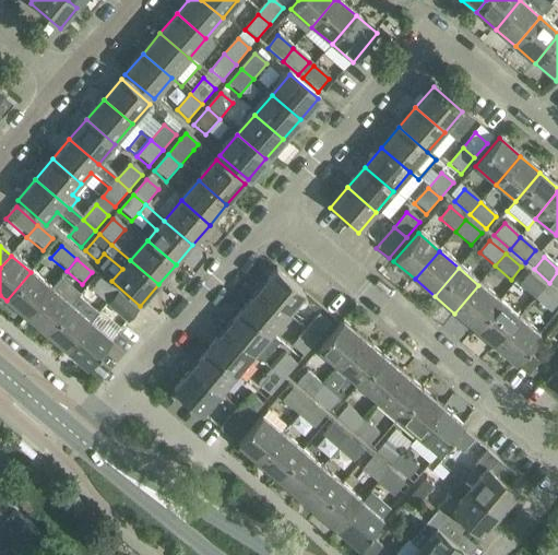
[(286,316),(305,295),(275,271),(258,292),(286,316)]
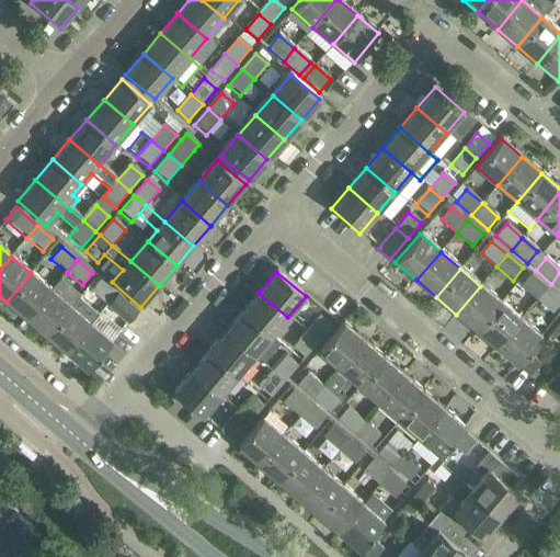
[(50,291),(31,273),(7,302),(26,319),(50,291)]
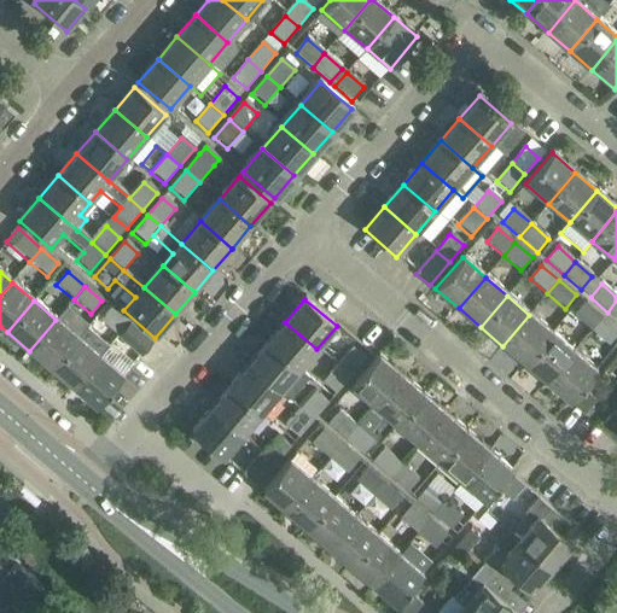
[(592,331),(603,317),(586,303),(574,316),(592,331)]
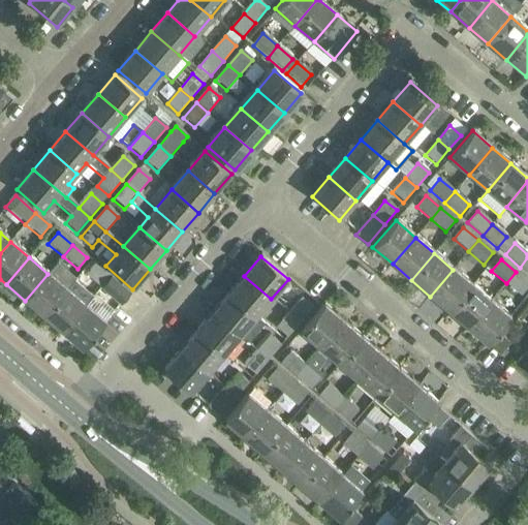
[(86,276),(100,288),(111,277),(95,265),(86,276)]
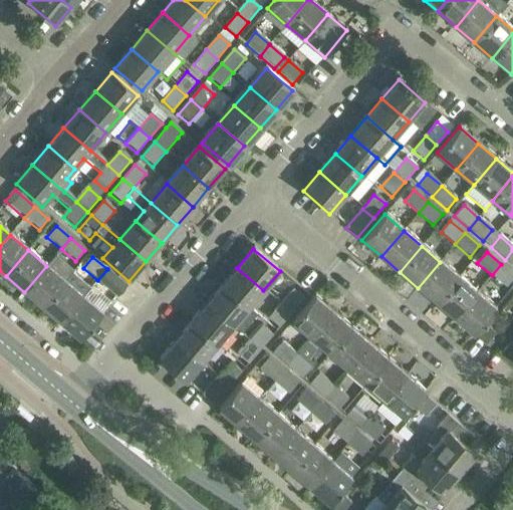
[(458,277),(440,262),(418,288),(436,303),(458,277)]
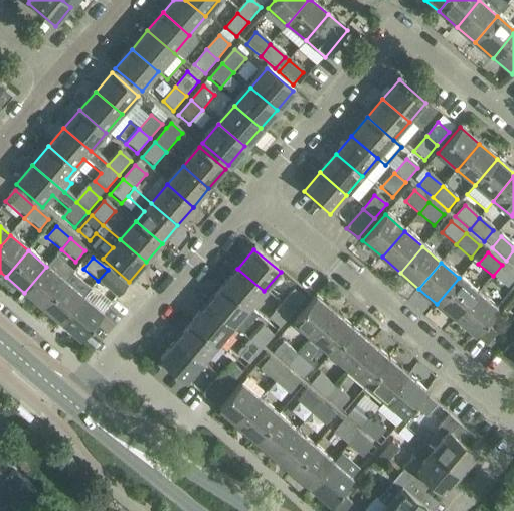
[(513,280),(513,275),(502,265),(493,276),(507,289),(513,280)]
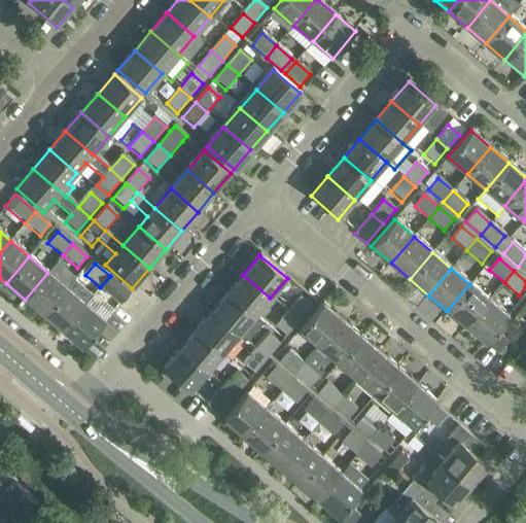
[(67,288),(47,273),(25,300),(43,316),(67,288)]
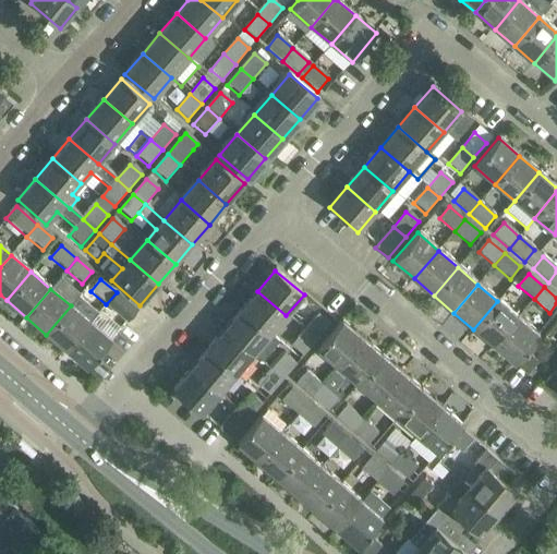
[(286,315),(257,291),(240,311),(269,336),(286,315)]
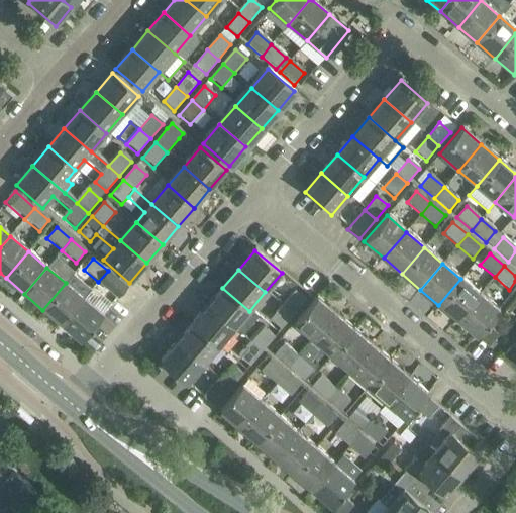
[(127,288),(108,271),(98,282),(117,299),(127,288)]
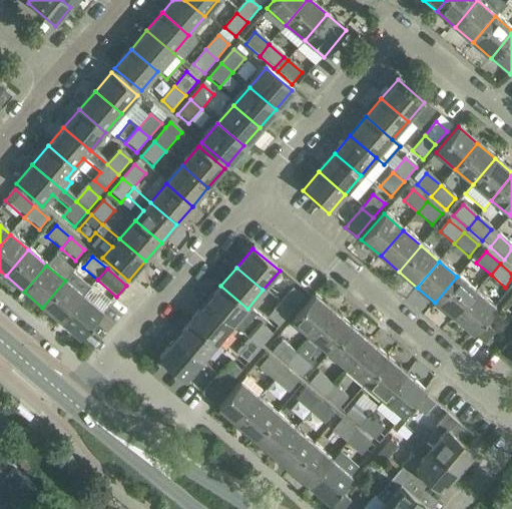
[(476,293),(457,277),(435,303),(453,319),(476,293)]
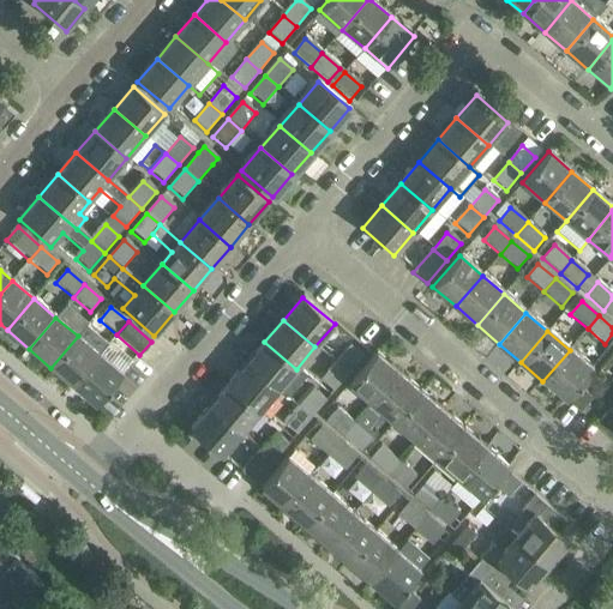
[(100,355),(78,336),(50,368),(72,386),(100,355)]
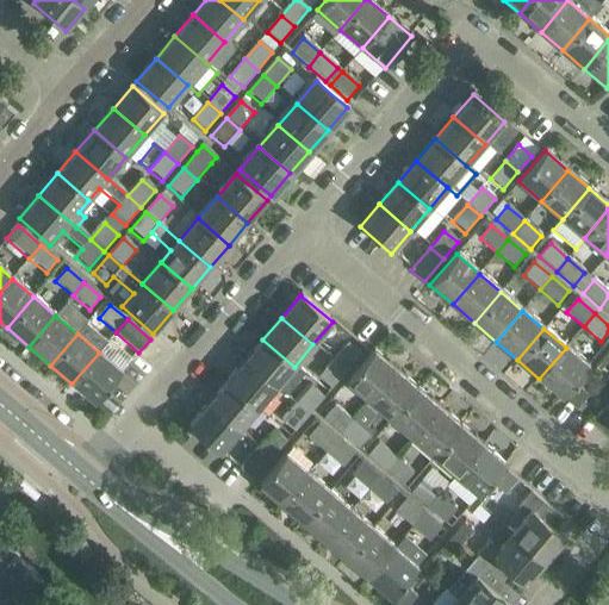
[(262,340),(244,361),(275,388),(281,393),(286,398),(305,375),(294,367),(262,340)]
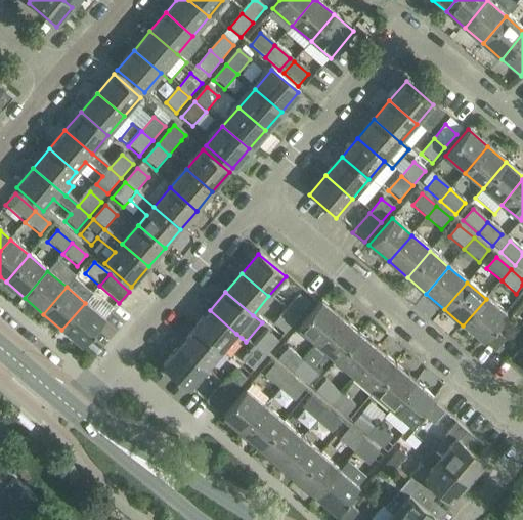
[(298,296),(286,311),(297,320),(309,306),(298,296)]
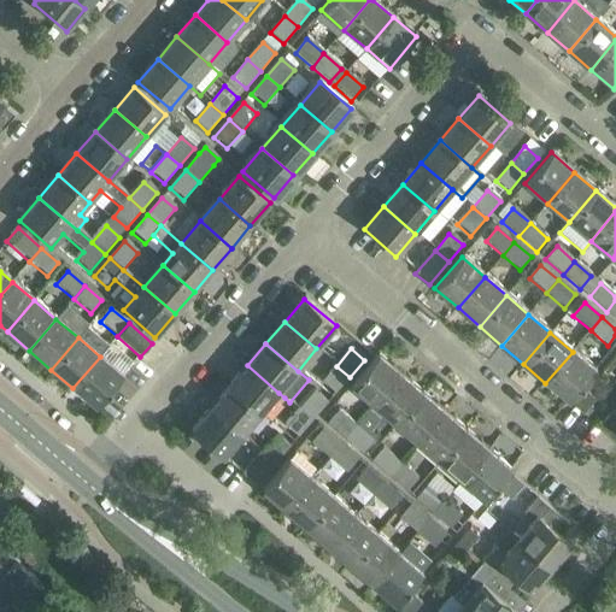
[(596,371),(573,352),(545,383),(568,402),(596,371)]
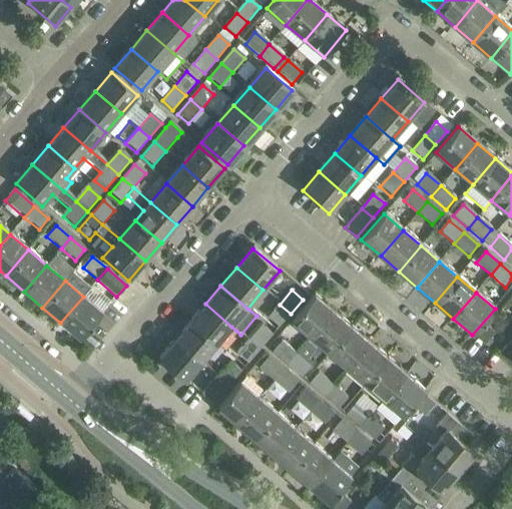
[(292,322),(311,338),(333,312),(314,296),(292,322)]
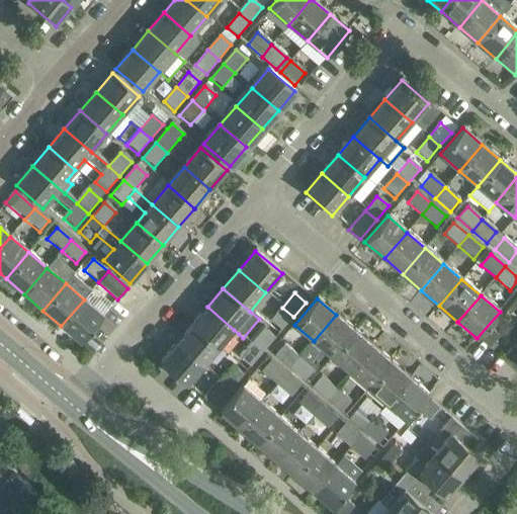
[(61,326),(80,343),(103,316),(84,300),(61,326)]
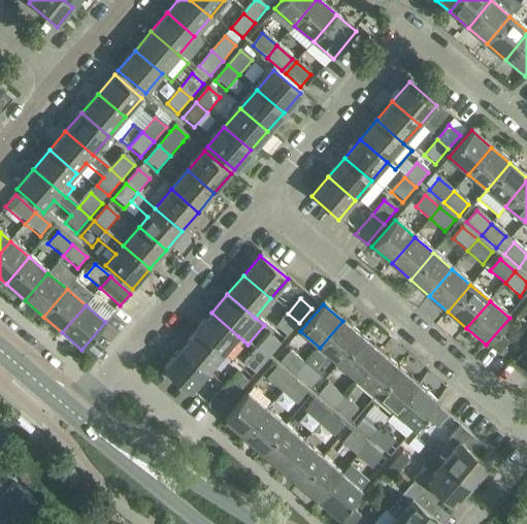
[(222,355),(238,336),(211,313),(195,331),(222,355)]
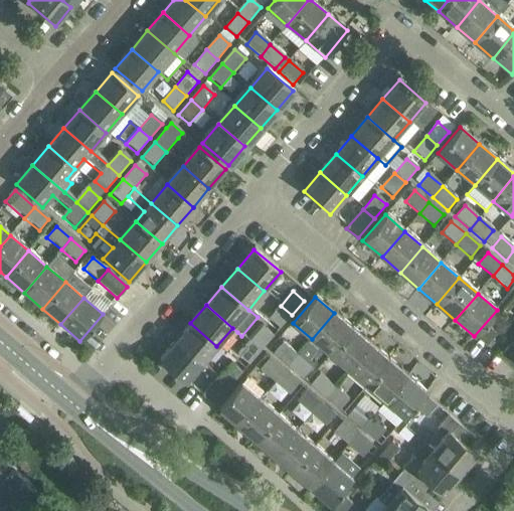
[(280,329),(292,315),(281,306),(268,320),(280,329)]
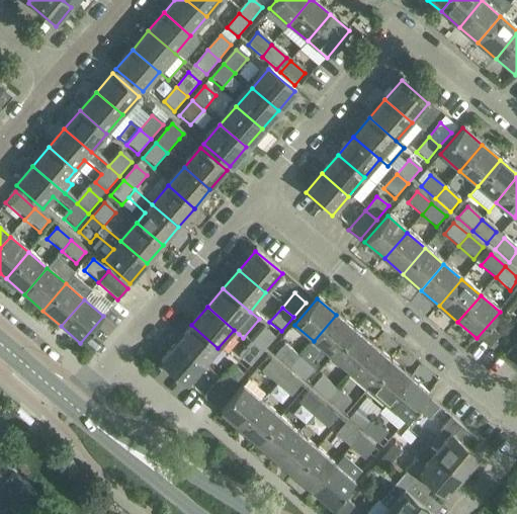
[(314,341),(332,357),(354,331),(336,315),(314,341)]
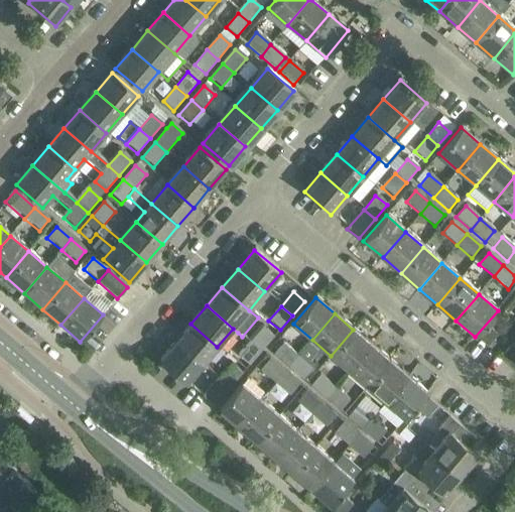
[(202,365),(217,347),(190,324),(175,343),(202,365)]
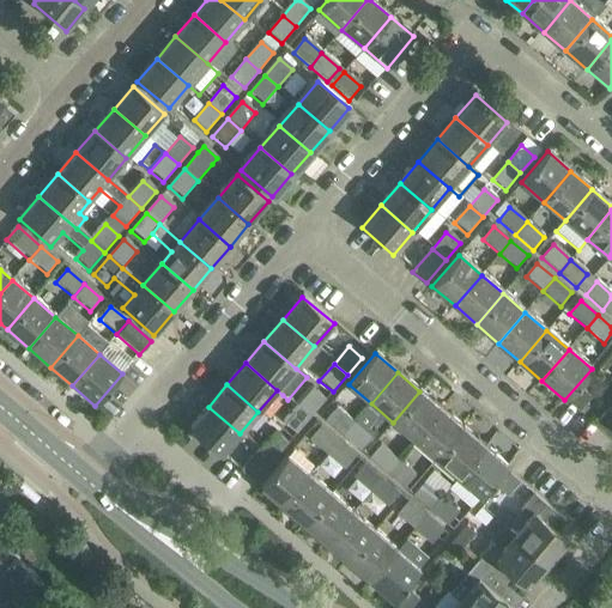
[(310,418),(325,401),(311,390),(297,407),(310,418)]
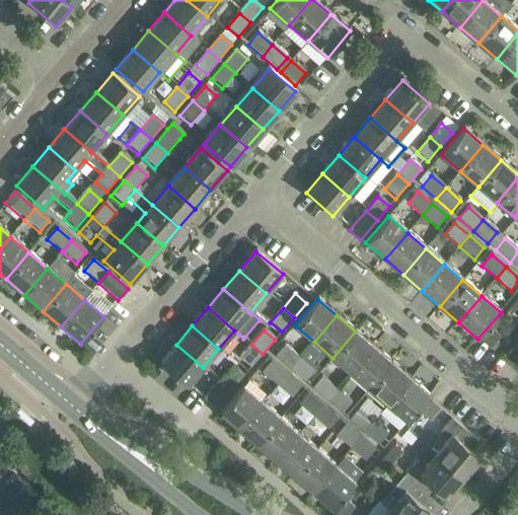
[(333,358),(351,374),(373,348),(355,332),(333,358)]
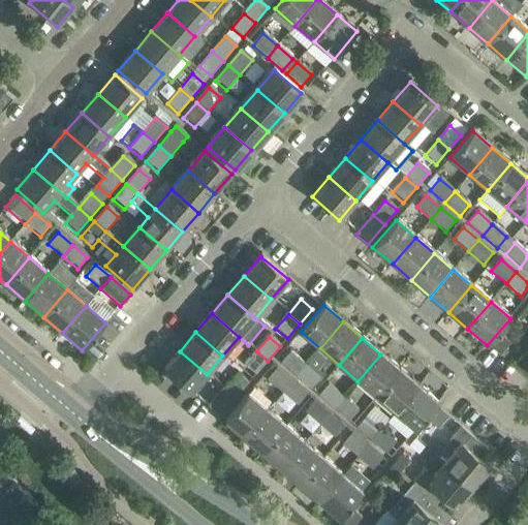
[(501,338),(491,350),(499,357),(509,344),(501,338)]
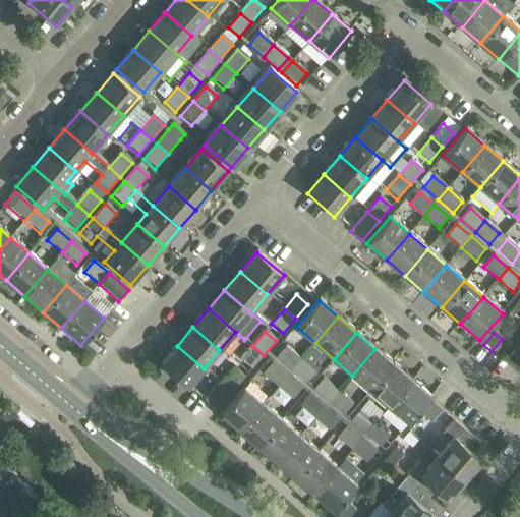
[(278,356),(293,368),(303,357),(288,345),(278,356)]
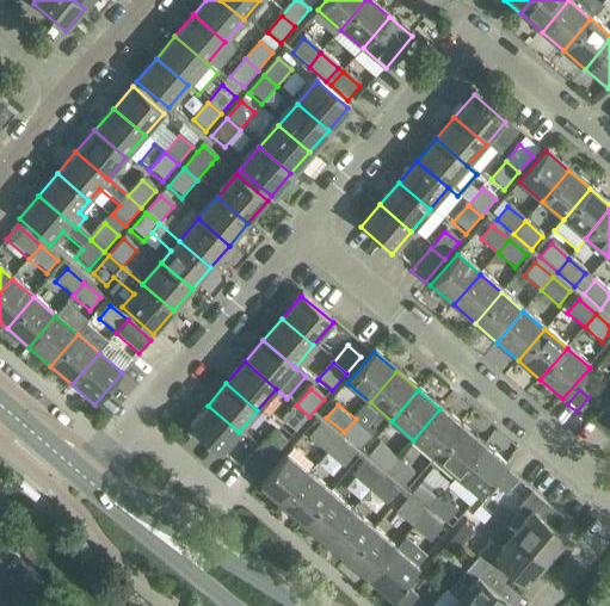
[(208,406),(188,428),(220,455),(239,432),(208,406)]
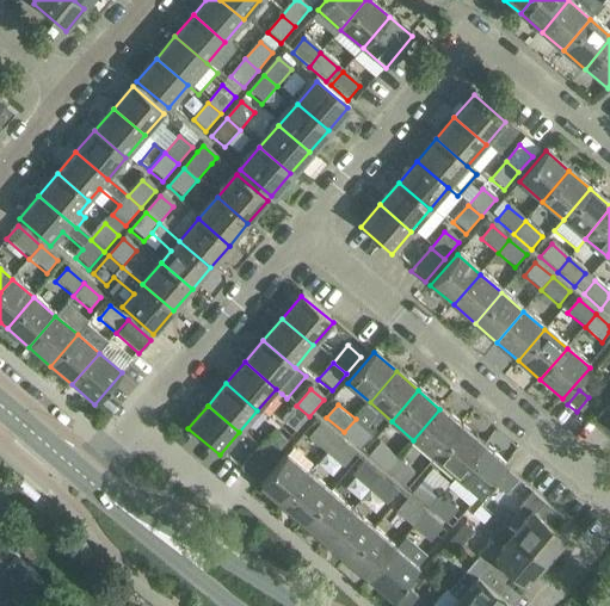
[(295,433),(309,416),(296,406),(281,422),(295,433)]
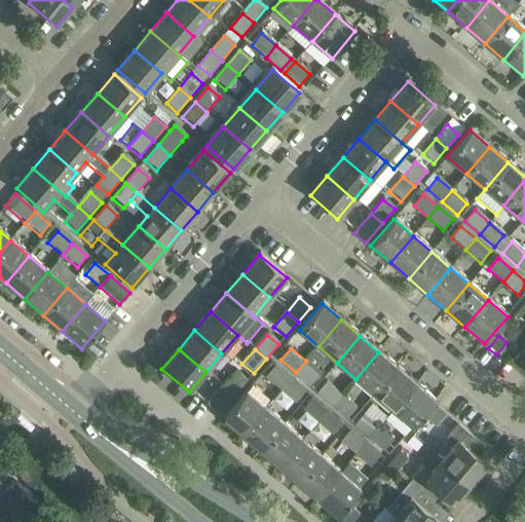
[(306,361),(296,372),(310,385),(321,374),(315,370),(324,360),(314,351),(306,361)]
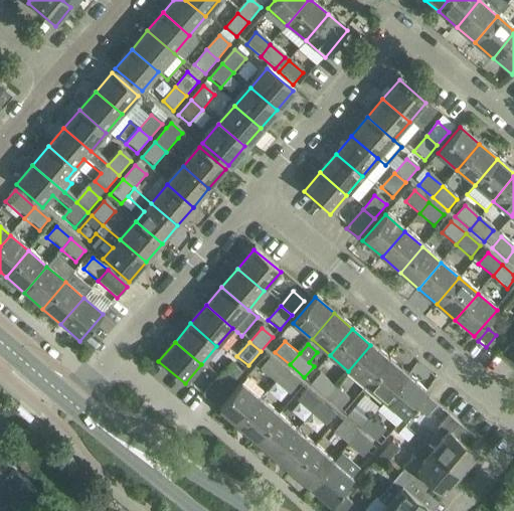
[(513,347),(510,344),(498,358),(513,371),(513,347)]
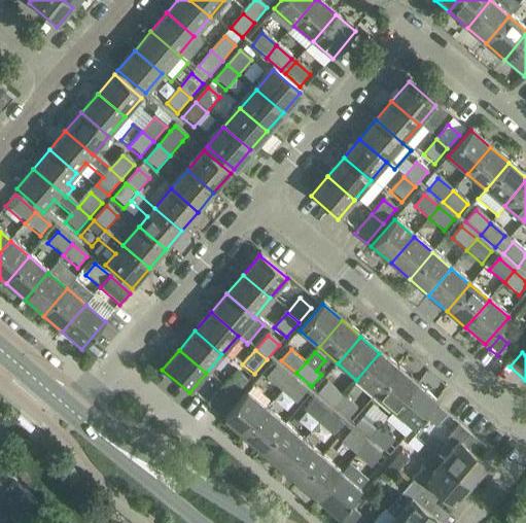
[(356,380),(375,395),(398,369),(379,353),(356,380)]
